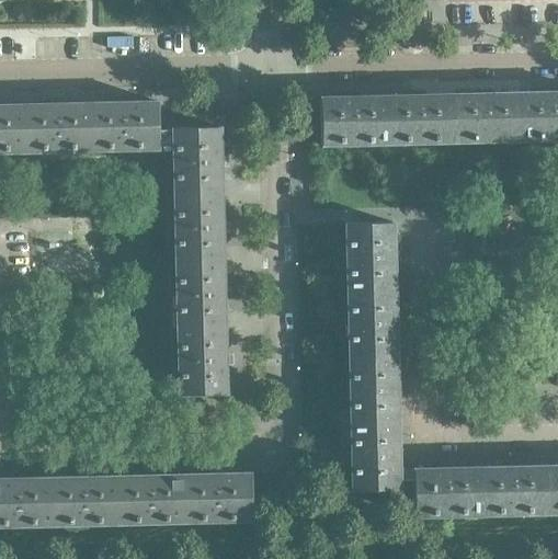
[(557,90),(550,90),(550,94),(523,95),(524,143),(557,141),(557,90)]
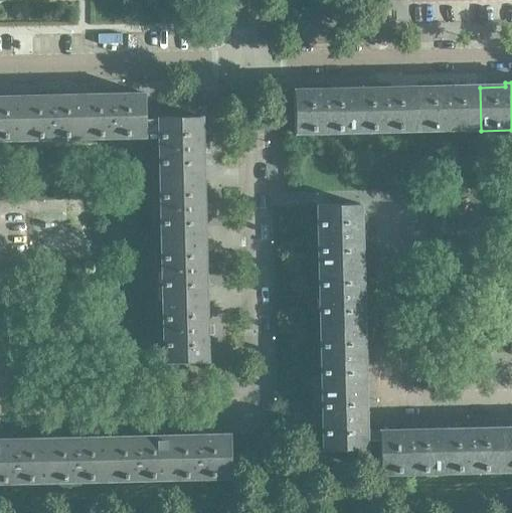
[(481,131),(480,88),(454,88),(454,83),(445,84),(445,89),(418,89),(419,133),(481,131)]
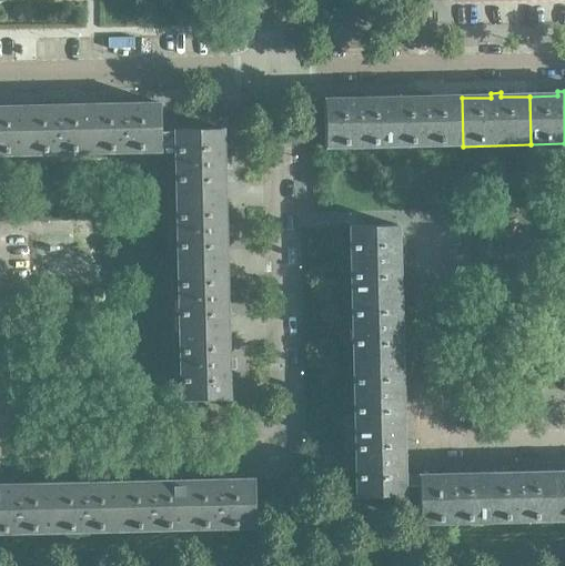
[(463,147),(462,98),(434,99),(434,94),(424,94),(424,99),(395,100),(396,148),(463,147)]
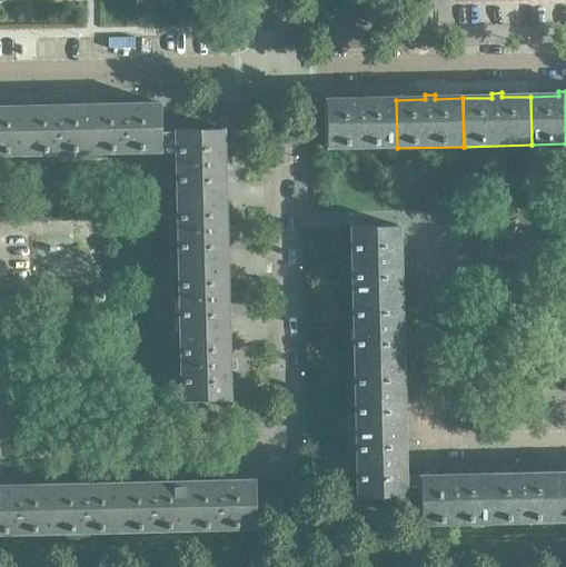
[(397,148),(396,100),(368,100),(367,96),(357,96),(357,101),(328,101),(329,150),(397,148)]
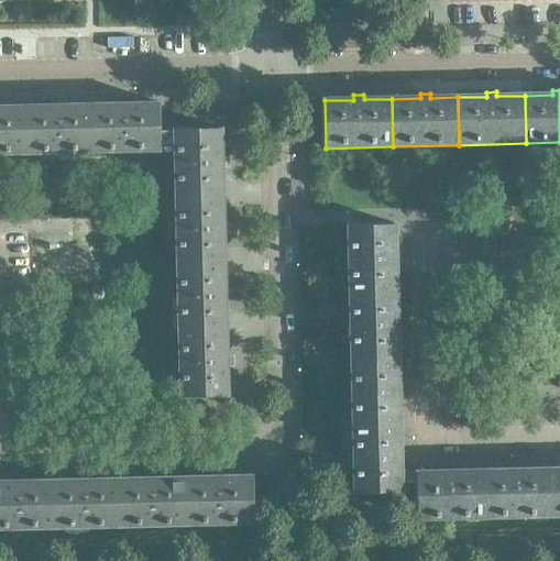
[(161,133),(161,105),(131,105),(131,100),(121,100),(121,105),(92,106),(94,154),(176,152),(176,132),(161,133)]
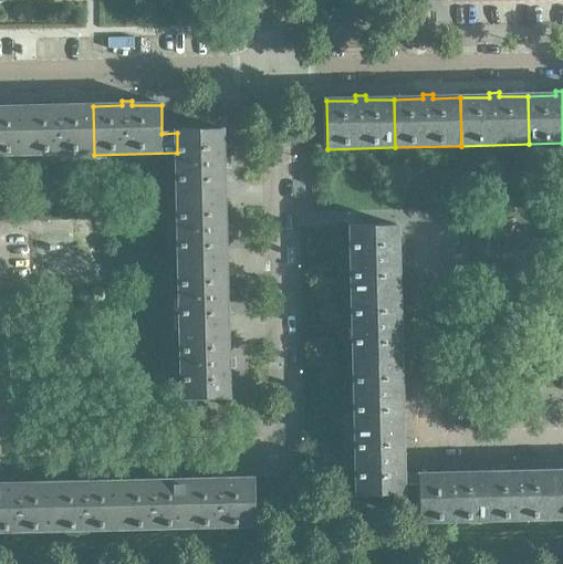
[(94,155),(93,106),(65,107),(65,103),(55,103),(55,107),(27,108),(28,156),(94,155)]
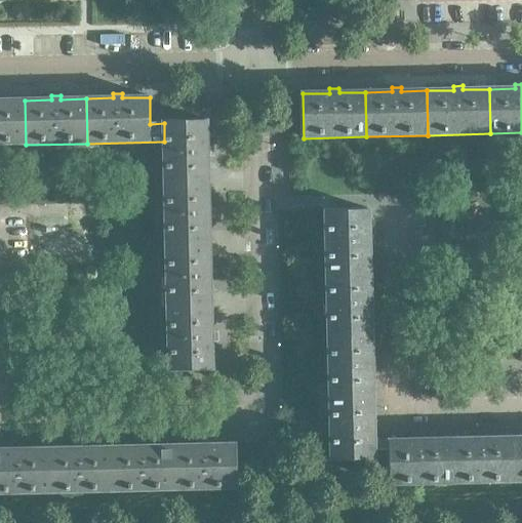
[(0,145),(26,145),(25,101),(0,101),(0,145)]
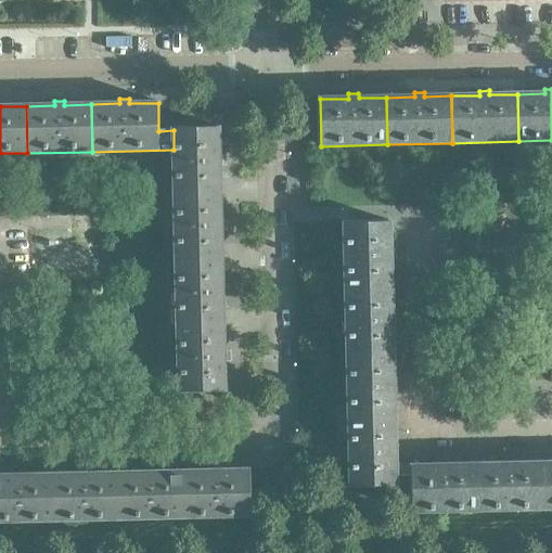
[(226,167),(226,157),(221,157),(220,128),(172,129),(174,130),(174,150),(175,196),(221,195),(221,167),(226,167)]
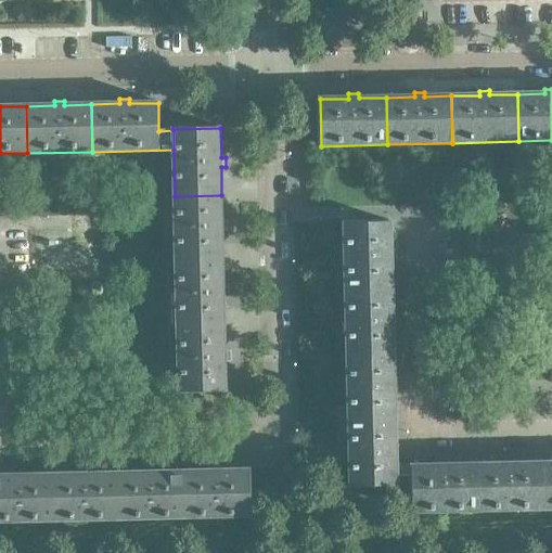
[(227,232),(227,222),(222,222),(221,195),(175,196),(176,261),(223,260),(222,232),(227,232)]
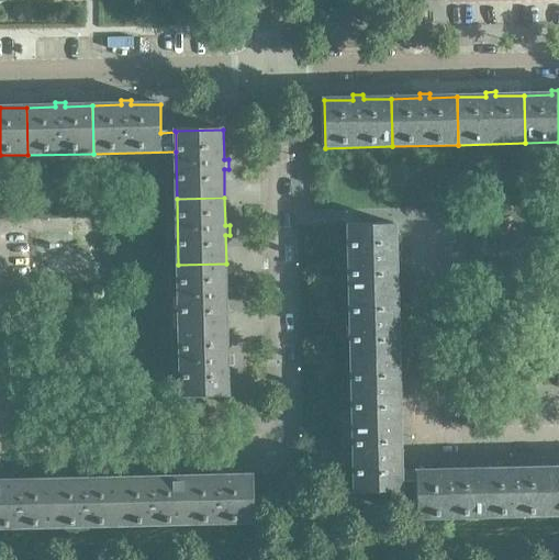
[(402,265),(402,255),(398,255),(397,225),(348,226),(350,294),(399,293),(398,265),(402,265)]
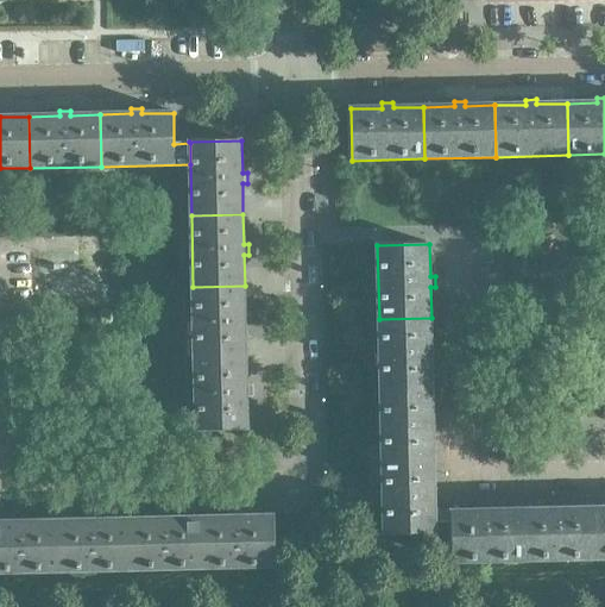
[(251,326),(250,315),(246,315),(245,286),(193,287),(195,358),(246,357),(246,327),(251,326)]
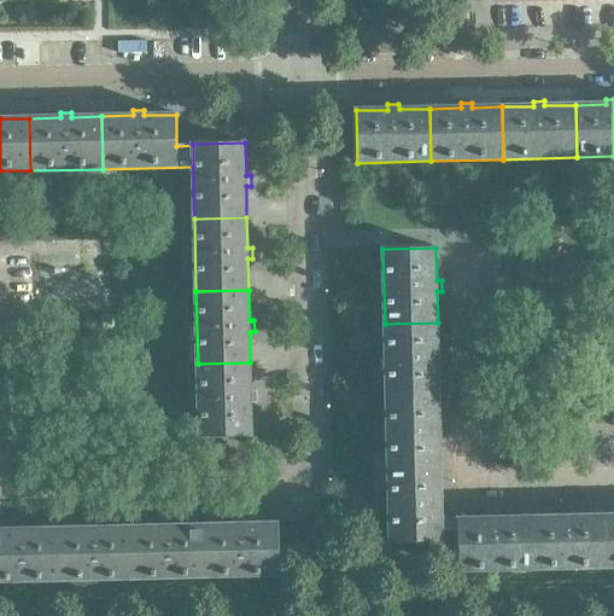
[(443,364),(443,353),(438,353),(438,323),(385,324),(386,396),(439,395),(438,364),(443,364)]
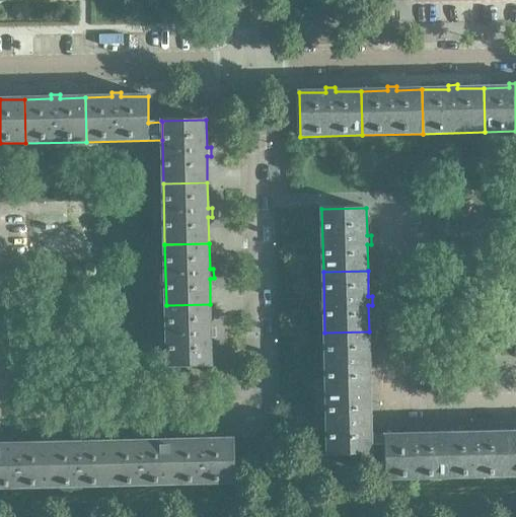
[(215,340),(215,330),(211,330),(210,304),(166,305),(167,367),(212,366),(211,340),(215,340)]
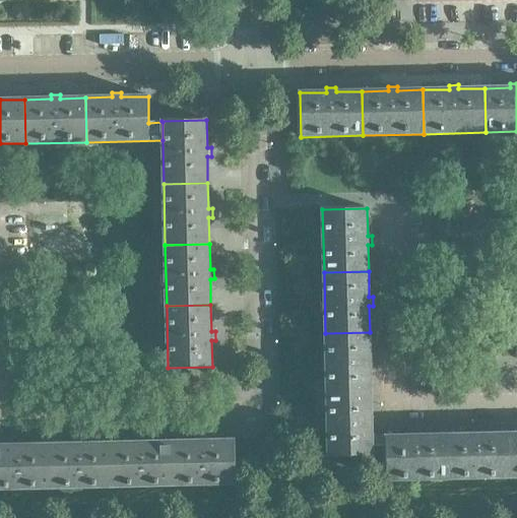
[(375,367),(375,358),(371,358),(370,332),(325,333),(327,394),(371,393),(371,368),(375,367)]
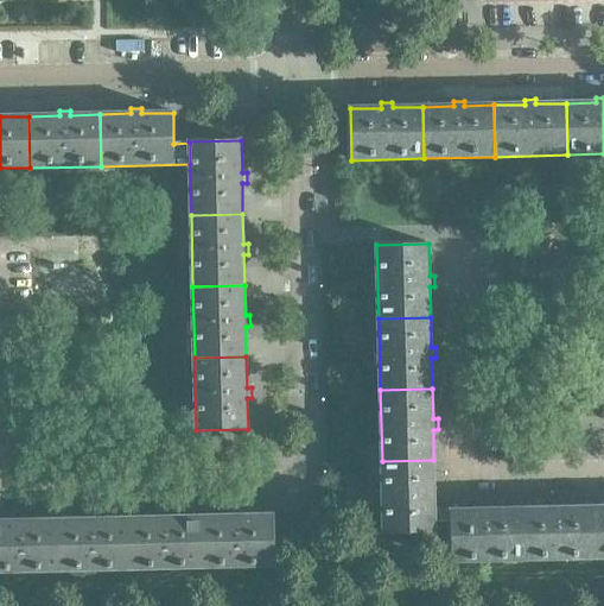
[(439,502),(439,491),(434,491),(433,460),(382,461),(383,534),(436,534),(434,511),(434,502),(439,502)]
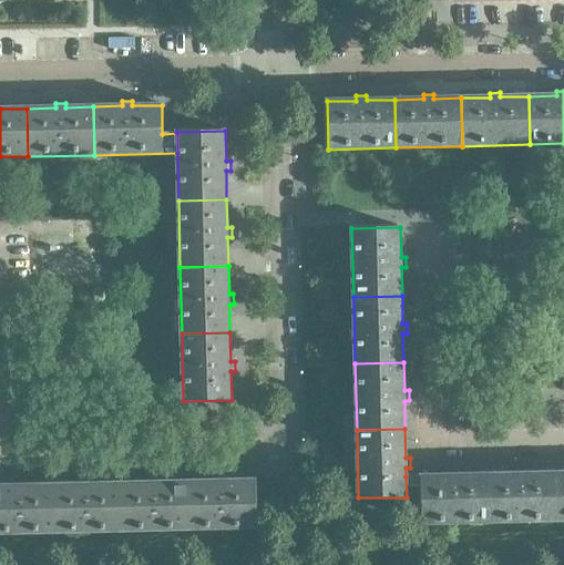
[(556,521),(555,473),(526,473),(526,469),(516,470),(516,474),(489,474),(490,523),(556,521)]
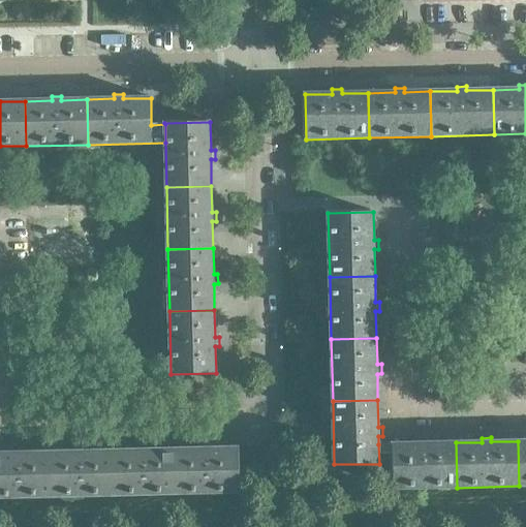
[(457,488),(456,442),(429,443),(429,439),(420,439),(420,443),(392,444),(393,463),(394,489),(457,488)]
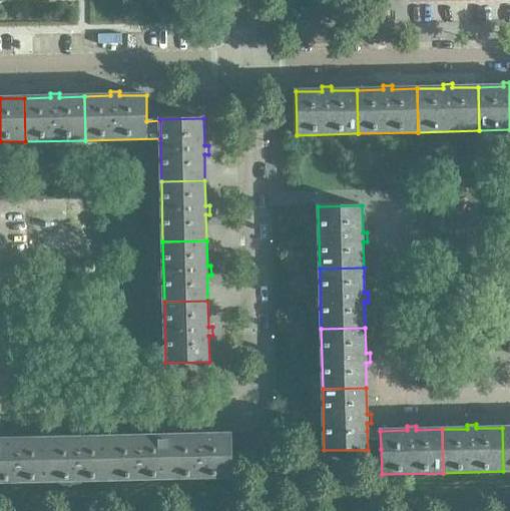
[(232,478),(231,442),(231,434),(204,435),(204,431),(195,431),(195,435),(169,436),(170,479),(232,478)]
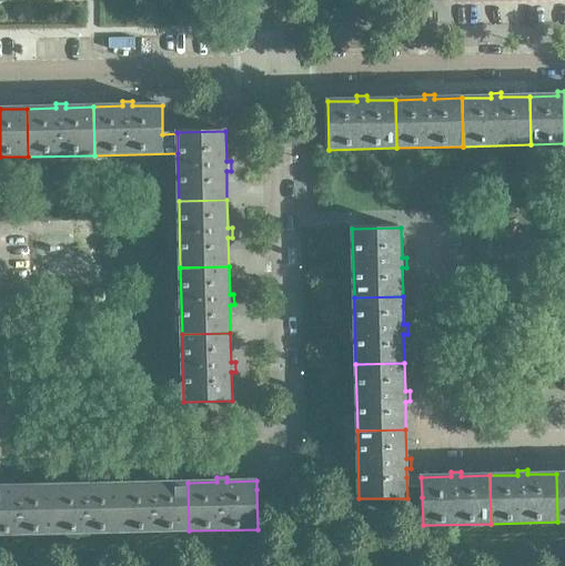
[(422,497),(421,477),(406,477),(407,498),(422,497)]
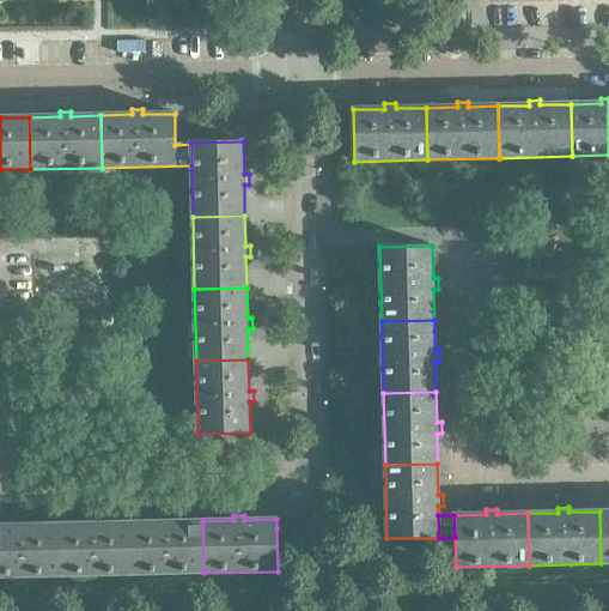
[(203,573),(202,521),(172,521),(172,516),(160,516),(162,521),(131,522),(132,575),(203,573)]
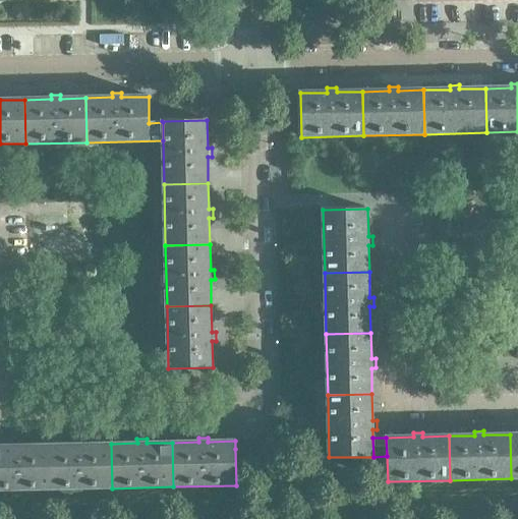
[(112,488),(111,444),(84,445),(84,441),(75,441),(75,445),(50,446),(51,489),(112,488)]
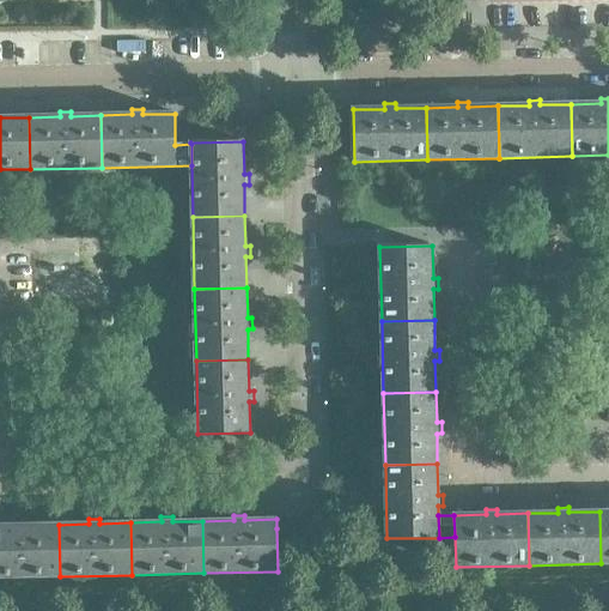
[(0,578),(60,576),(59,525),(28,525),(28,520),(17,520),(17,525),(0,525),(0,578)]
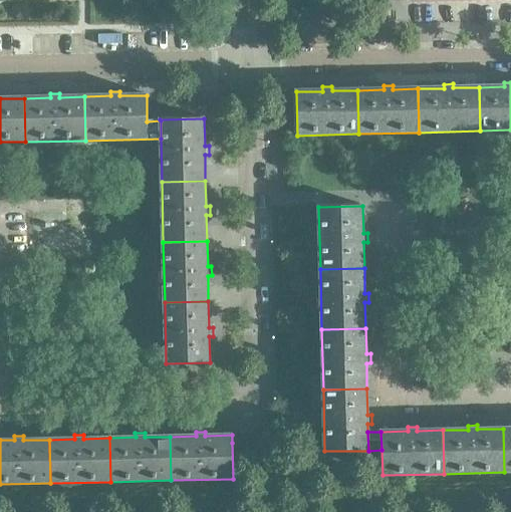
[(510,492),(474,491),(473,506),(510,507),(510,492)]
